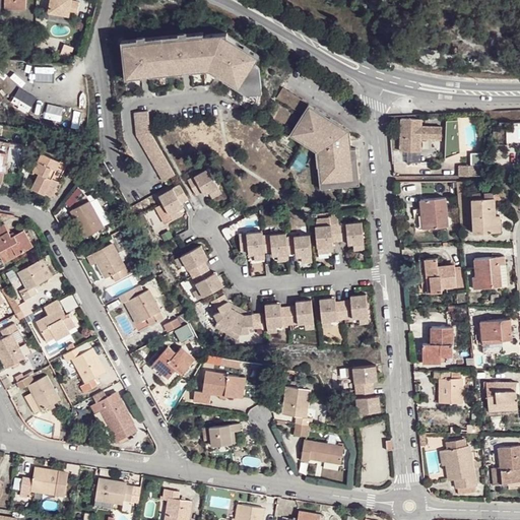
[(24,0),(3,0),(3,11),(24,12),(24,0)]
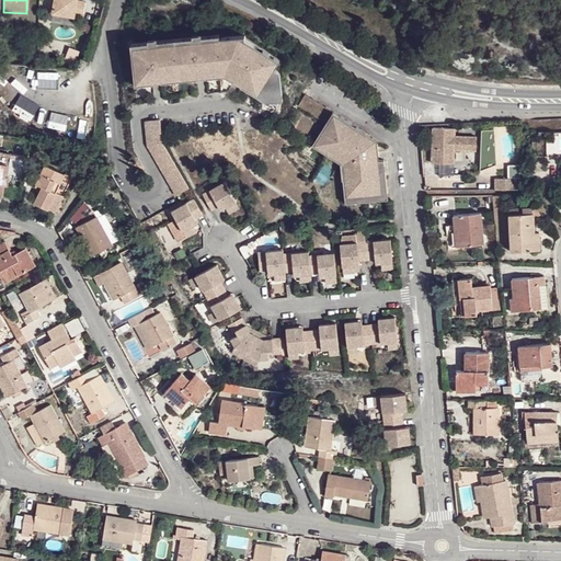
[(75,0),(53,0),(50,16),(80,21),(83,4),(75,3),(75,0)]
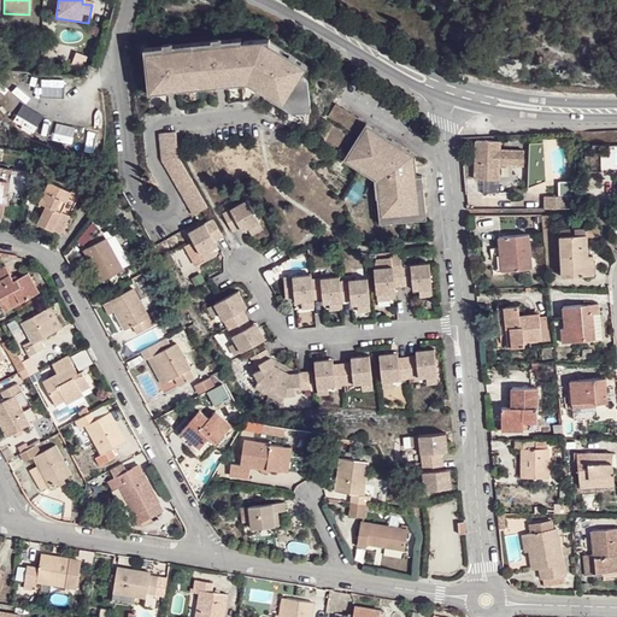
[(245,37),(245,46),(271,47),(271,43),(274,36),(245,37)]
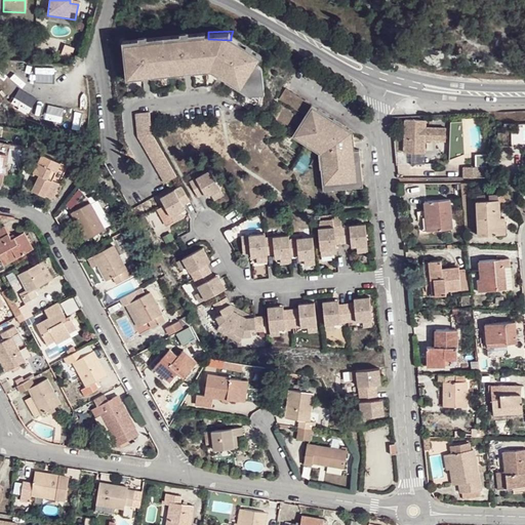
[(208,36),(126,42),(128,75),(214,68),(252,92),(267,91),(265,61),(233,41),(231,40),(208,39),(208,36)]
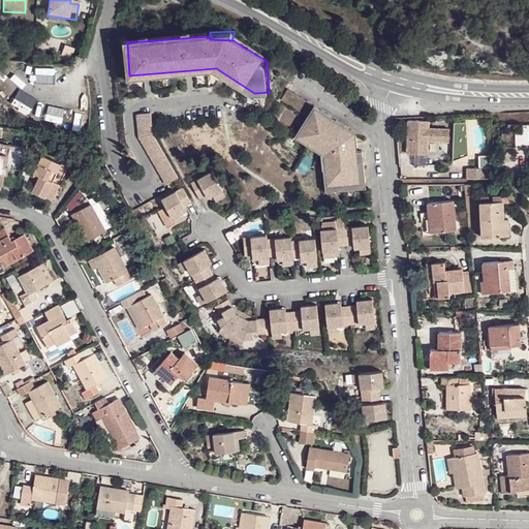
[(236,39),(232,37),(232,40),(235,41),(267,61),(267,58),(236,39)]
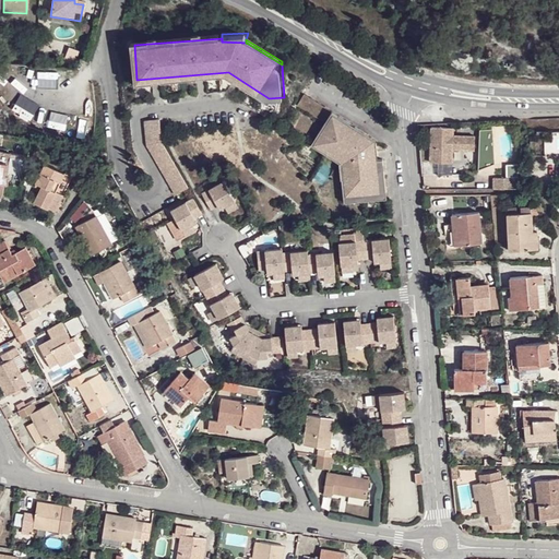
[(228,72),(137,80),(137,85),(226,79),(269,107),(283,103),(284,97),(269,98),(228,72)]
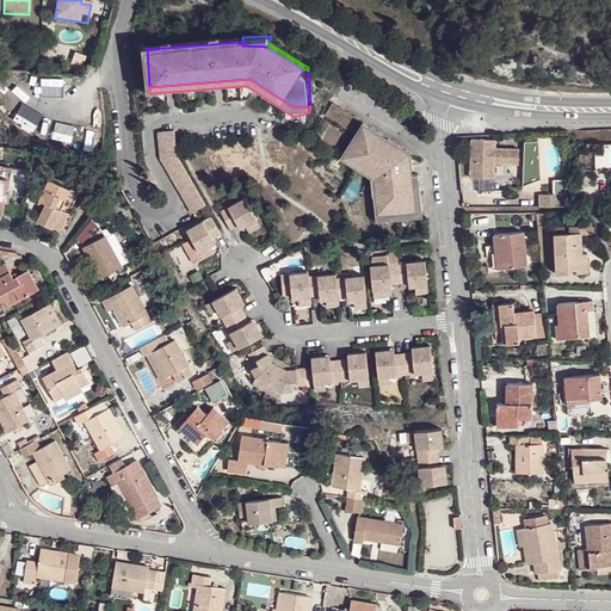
[(358,134),(365,119),(334,102),(326,115),(358,134)]
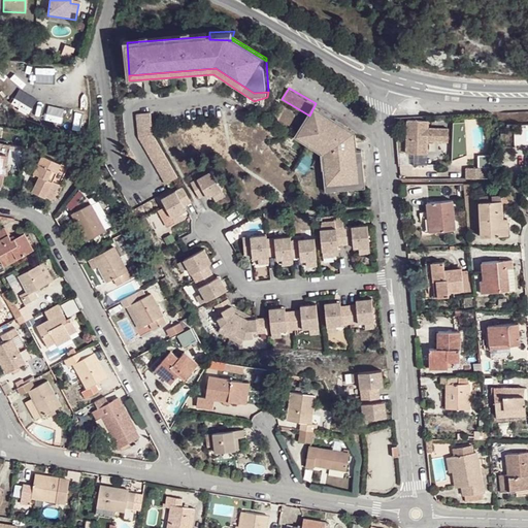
[(309,116),(297,135),(324,152),(328,188),(368,184),(364,146),(360,147),(357,129),(316,103),(309,116)]
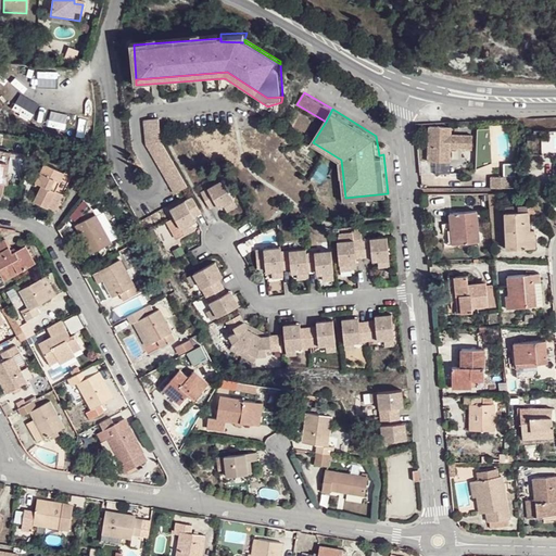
[(159,119),(143,122),(146,143),(175,194),(188,187),(161,140),(159,119)]
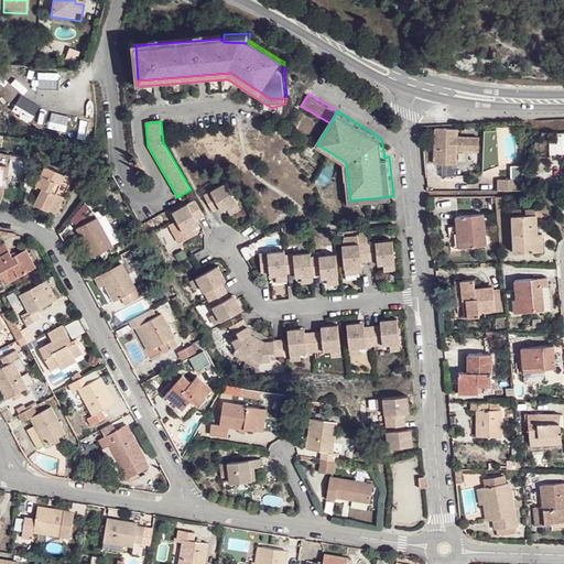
[(457,129),(435,128),(434,164),(456,164),(457,150),(479,151),(479,137),(457,137),(457,129)]
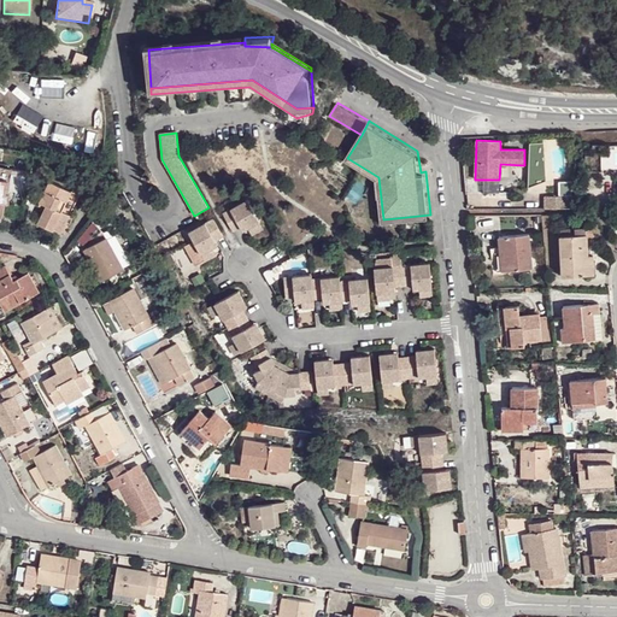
[(12,169),(0,165),(0,177),(10,180),(12,169)]
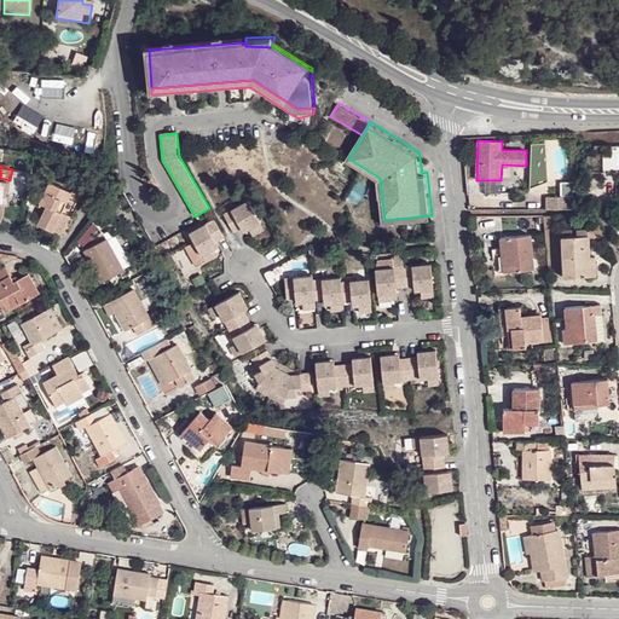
[(0,178),(0,210),(4,212),(6,202),(10,203),(11,195),(7,195),(10,180),(0,178)]
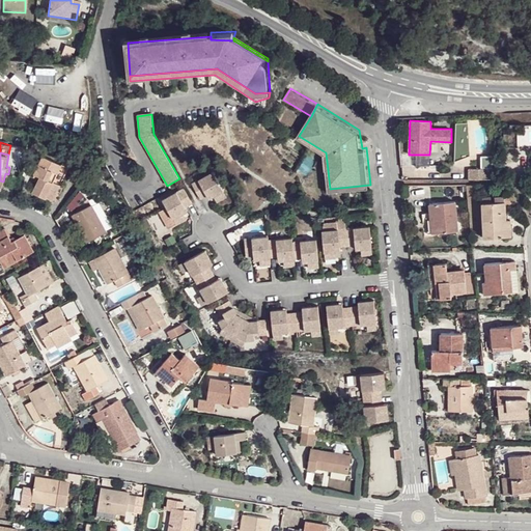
[(43,156),(33,174),(40,177),(33,193),(52,202),(56,191),(49,188),(60,164),(43,156)]
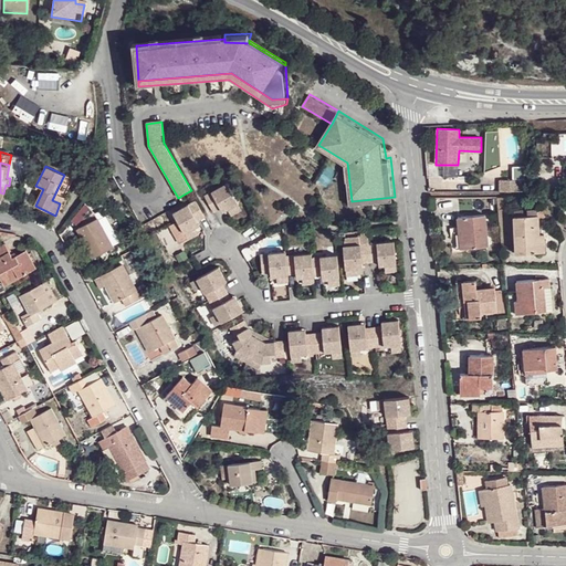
[(72,179),(64,175),(52,200),(60,203),(72,179)]
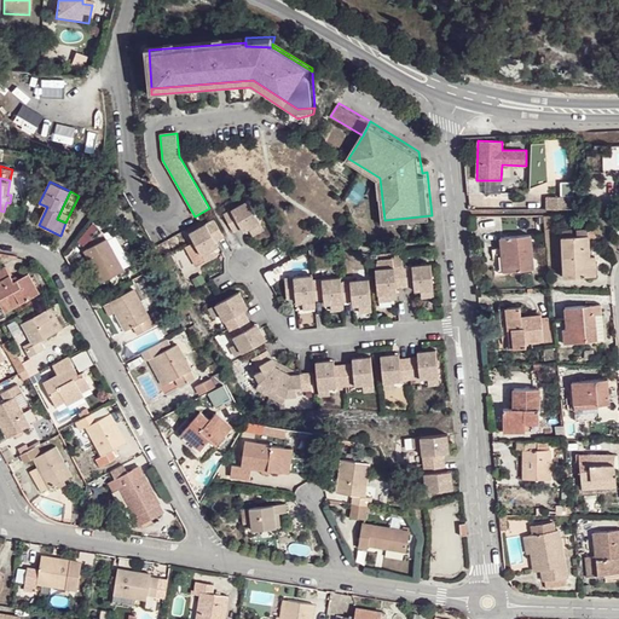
[(567,197),(547,197),(547,209),(567,209),(567,197)]
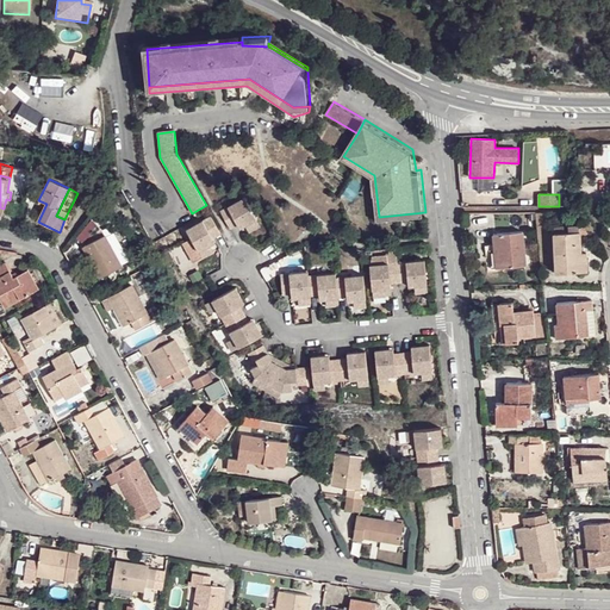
[(244,199),(222,212),(231,231),(240,228),(243,231),(248,229),(259,223),(244,199)]
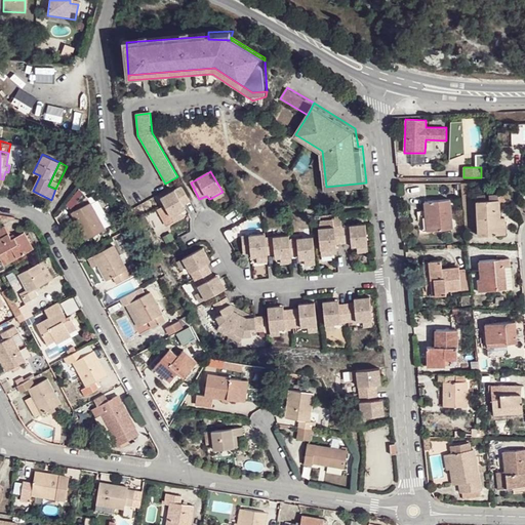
[(182,187),(161,198),(173,219),(184,213),(187,211),(185,206),(191,204),(182,187)]
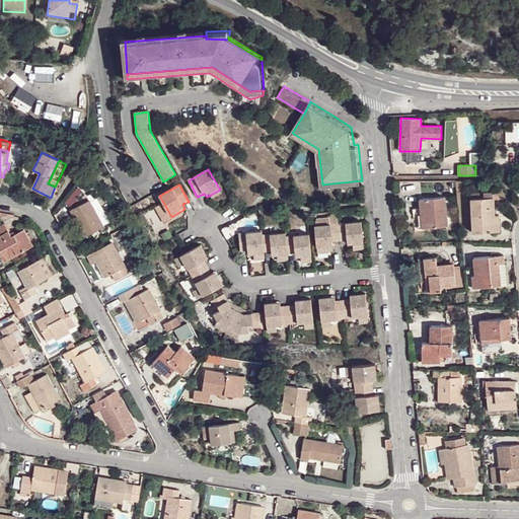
[(220,190),(211,195),(213,200),(223,195),(220,190)]
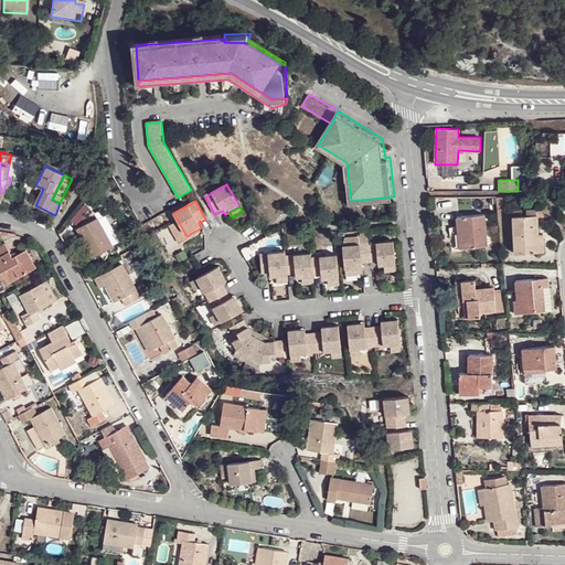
[(457,217),(458,227),(461,226),(464,248),(487,246),(483,215),(457,217)]
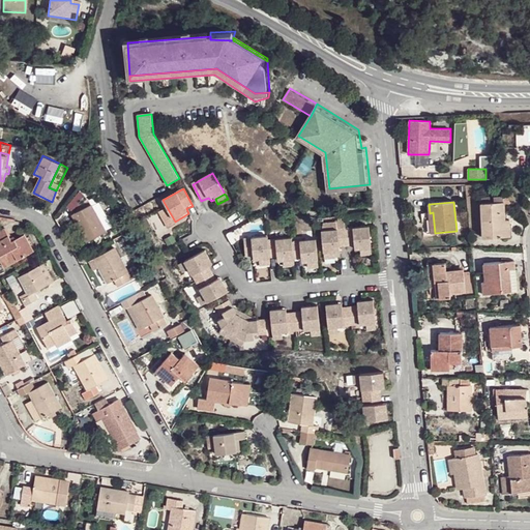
[(504,203),(481,204),(482,238),(510,237),(509,221),(504,221),(504,203)]
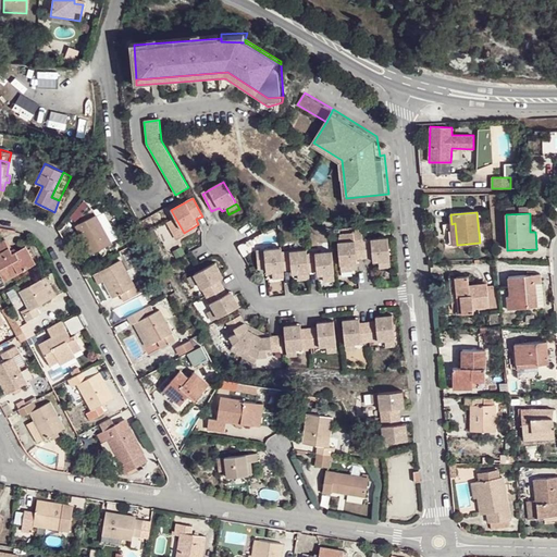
[(96,214),(76,225),(90,254),(111,242),(96,214)]
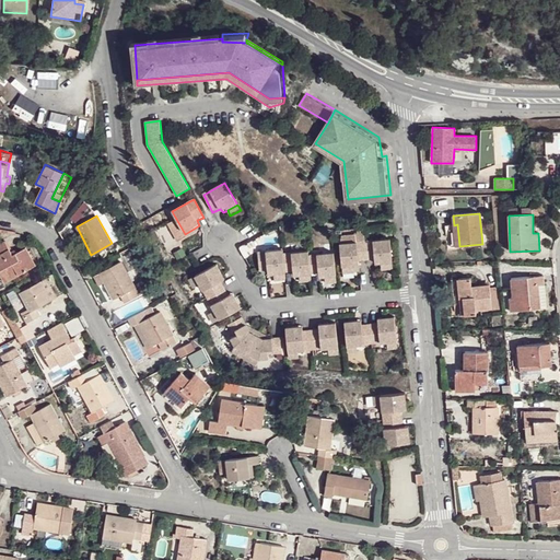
[(196,228),(185,234),(187,238),(198,234),(196,228)]
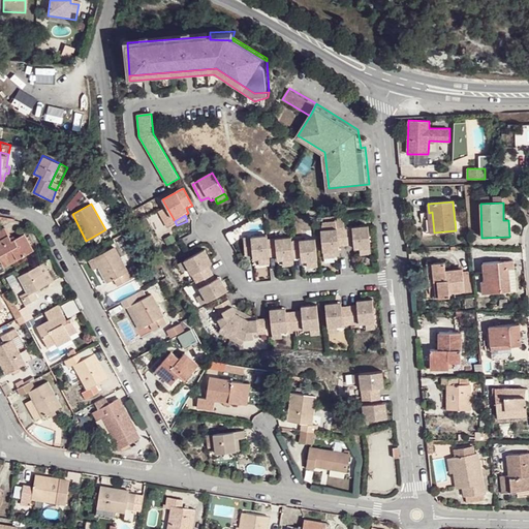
[(5,227),(0,229),(0,259),(3,266),(34,250),(25,234),(12,241),(5,227)]
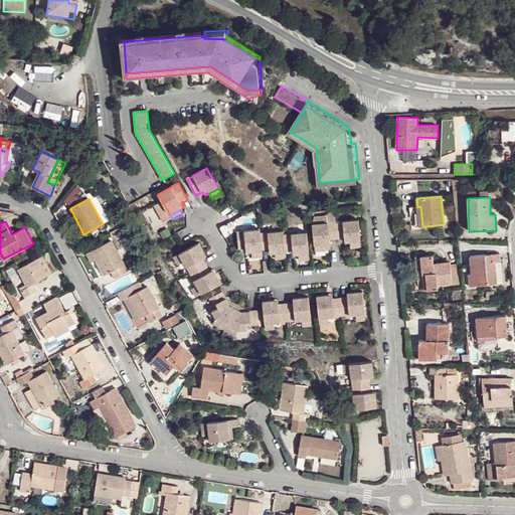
[(358,222),(312,227),(314,249),(326,247),(326,244),(337,242),(336,238),(343,237),(344,243),(345,246),(348,245),(360,244),(358,222)]
